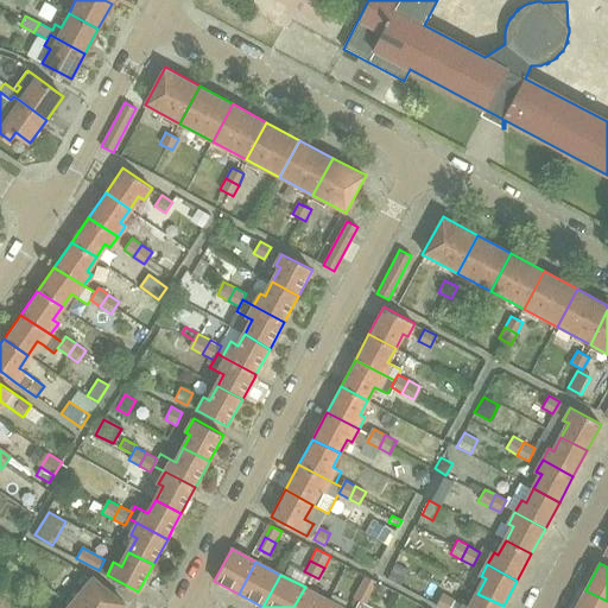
[(93,576),(65,607),(122,607),(126,605),(93,576)]
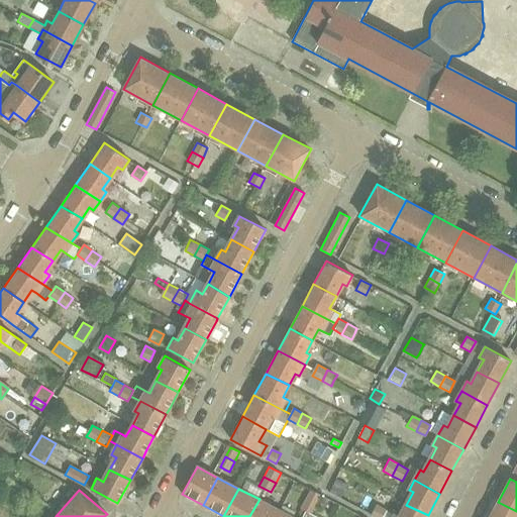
[(310,490),(305,499),(316,505),(321,495),(310,490)]
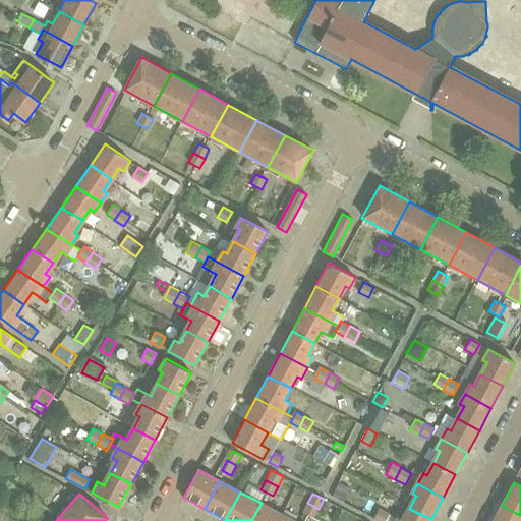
[(251,520),(278,520),(282,514),(262,503),(251,520)]
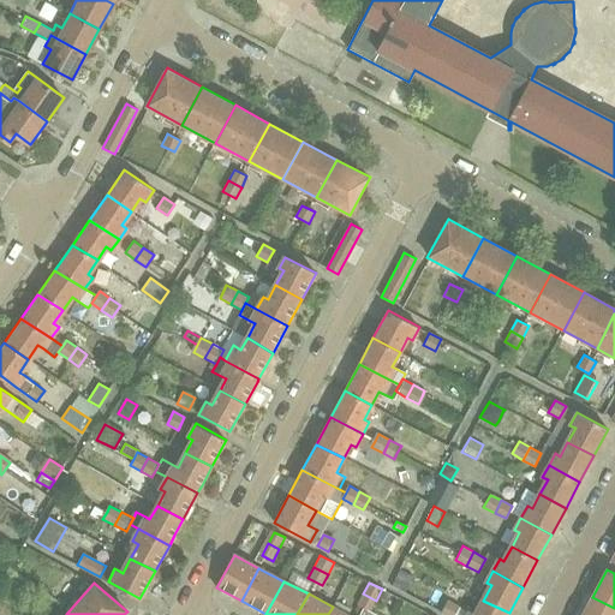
[(359,614),(375,614),(376,614),(370,610),(376,601),(363,593),(357,604),(364,608),(359,614)]
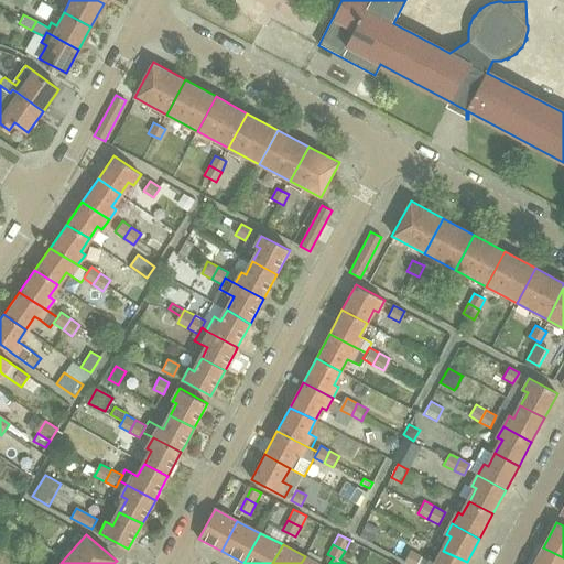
[(563,563),(563,557),(543,548),(534,563),(563,563)]
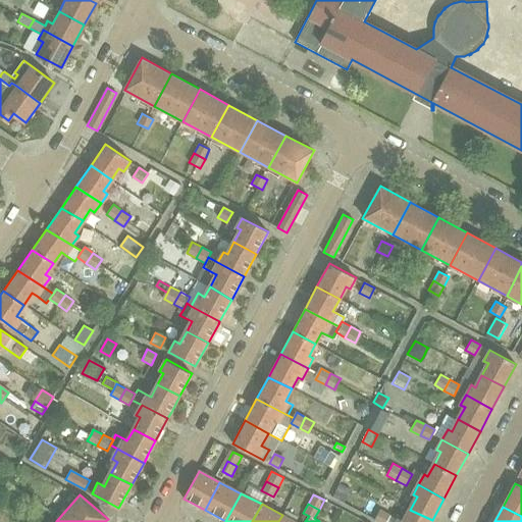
[(380,509),(374,520),(377,521),(385,521),(389,514),(380,509)]
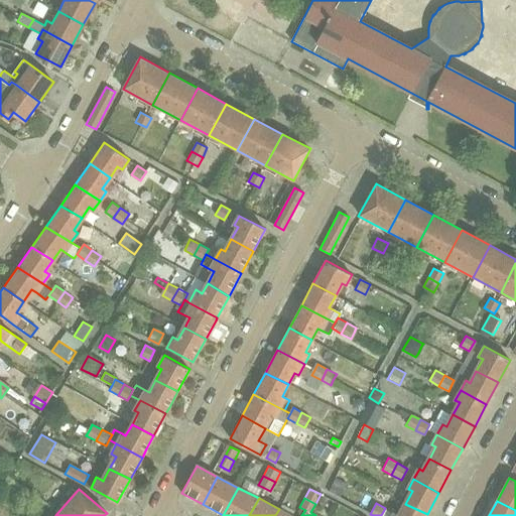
[(425,515),(427,514),(405,504),(399,515),(395,514),(393,515),(425,515)]
